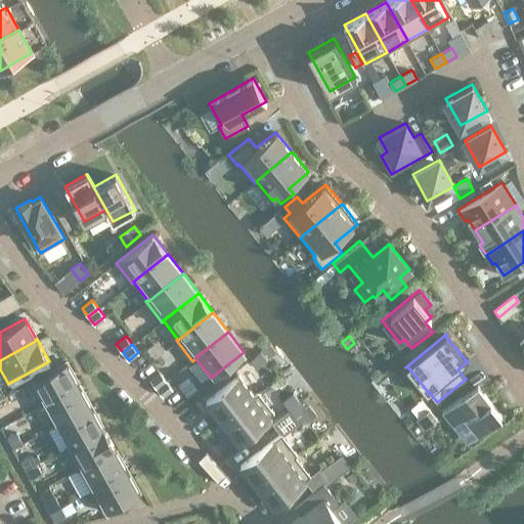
[(257,366),(267,359),(261,351),(251,358),(257,366)]
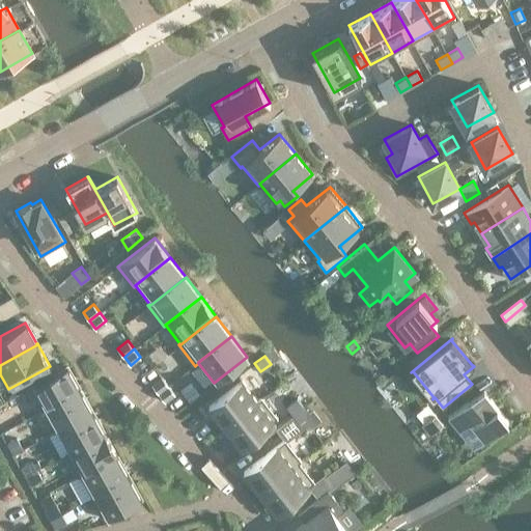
[(48,407),(80,389),(67,366),(34,384),(48,407)]
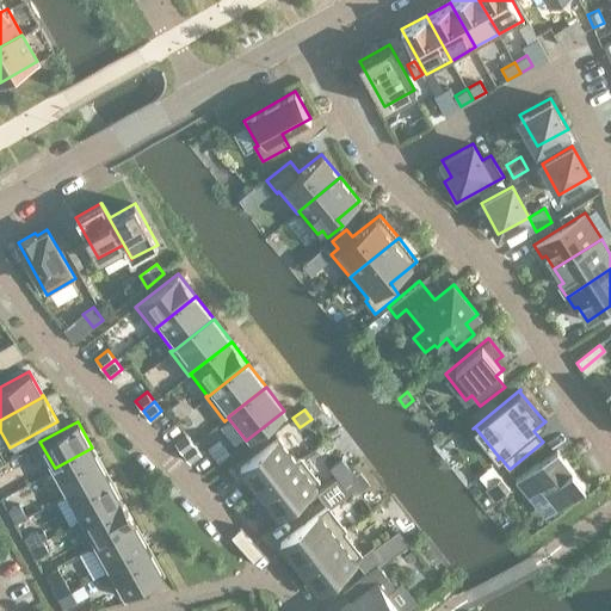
[(193,443),(186,433),(176,443),(183,452),(193,443)]
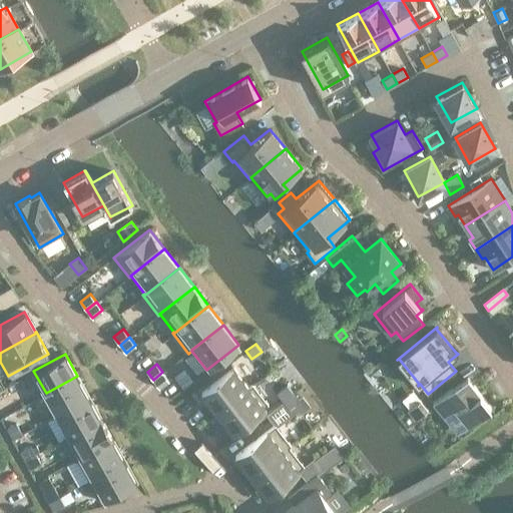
[(216,412),(249,387),(233,367),(201,392),(216,412)]
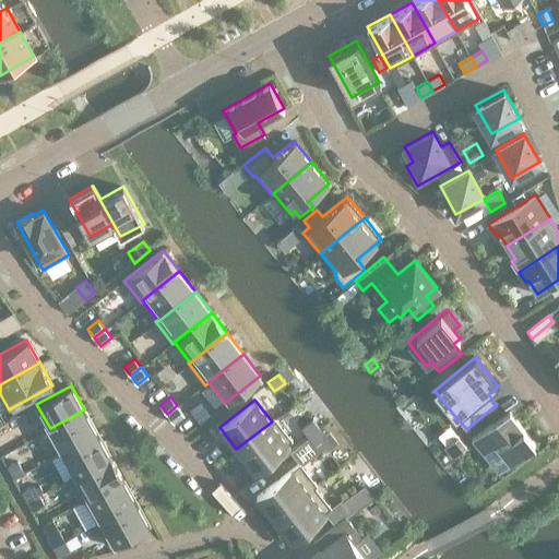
[(167,414),(174,423),(183,414),(177,405),(167,414)]
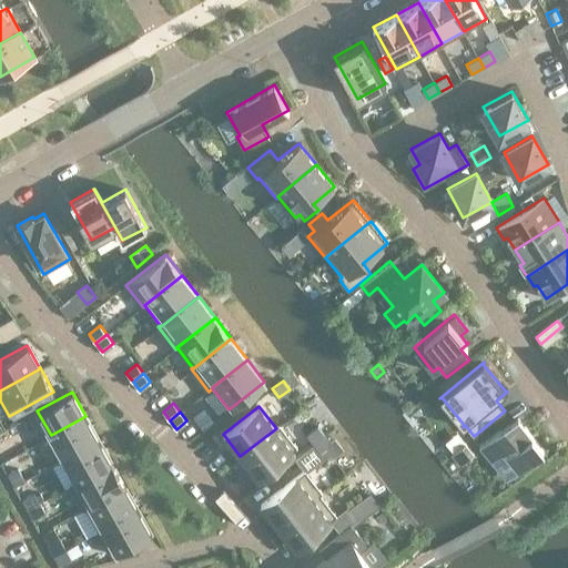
[(63,458),(99,439),(85,416),(51,435),(63,458)]
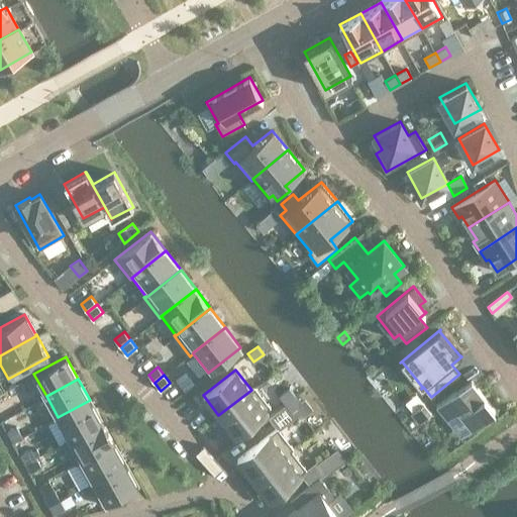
[(447,419),(457,410),(460,415),(461,415),(472,427),(475,424),(476,425),(495,409),(472,380),(458,387),(436,406),(443,415),(444,415),(447,419)]
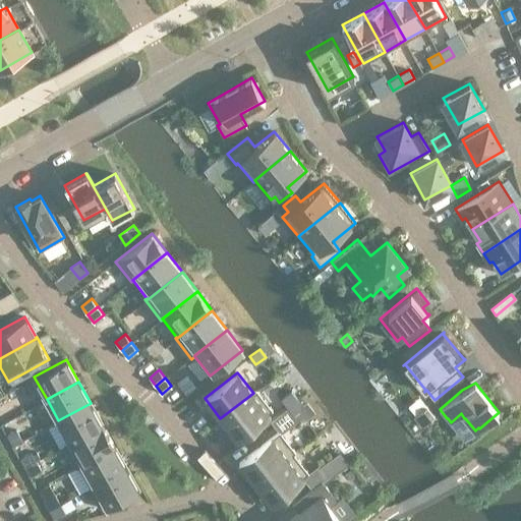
[(253,393),(220,418),(236,439),(273,410),(256,389),(252,392),(253,393)]
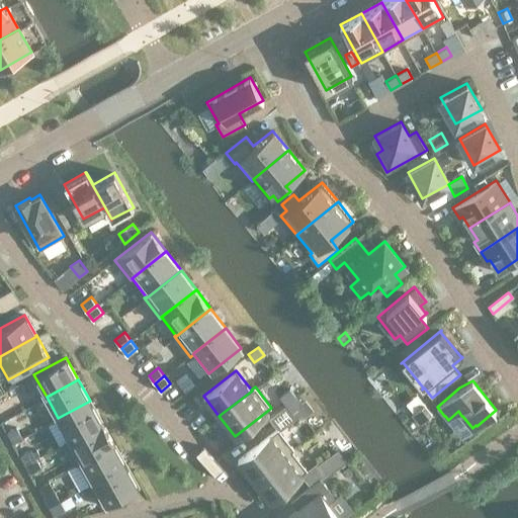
[(295,397),(289,389),(280,396),(286,404),(295,397)]
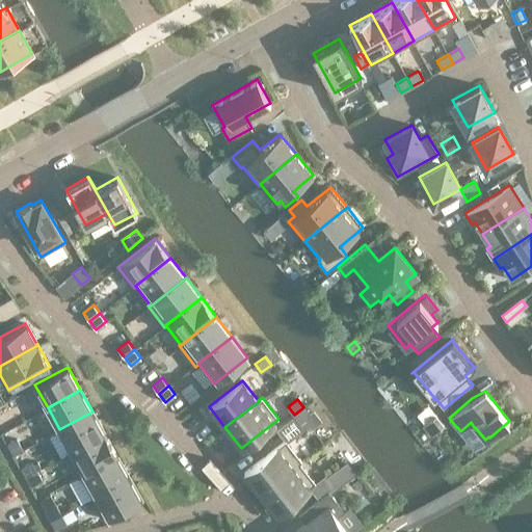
[(294,415),(300,423),(310,416),(303,407),(294,415)]
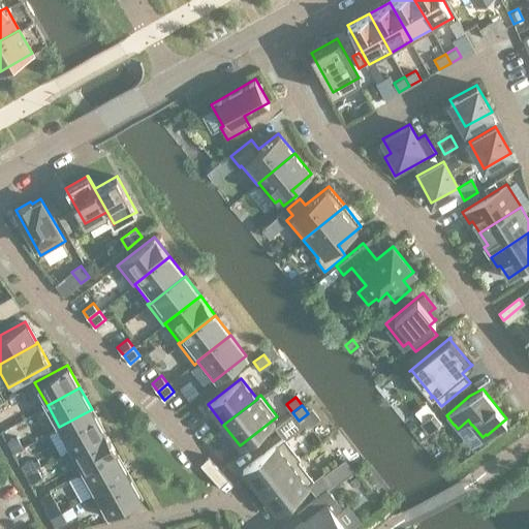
[(92,409),(59,427),(71,447),(71,448),(103,430),(92,409)]
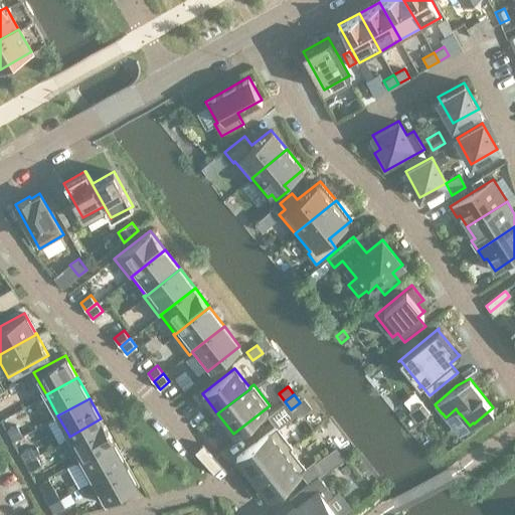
[(421,406),(410,414),(417,423),(431,414),(423,405),(421,406)]
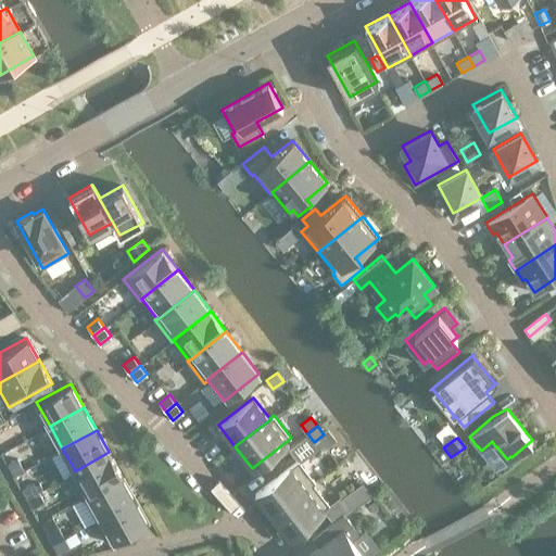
[(75,470),(67,475),(81,498),(84,497),(84,496),(122,475),(109,452),(75,471),(75,470)]
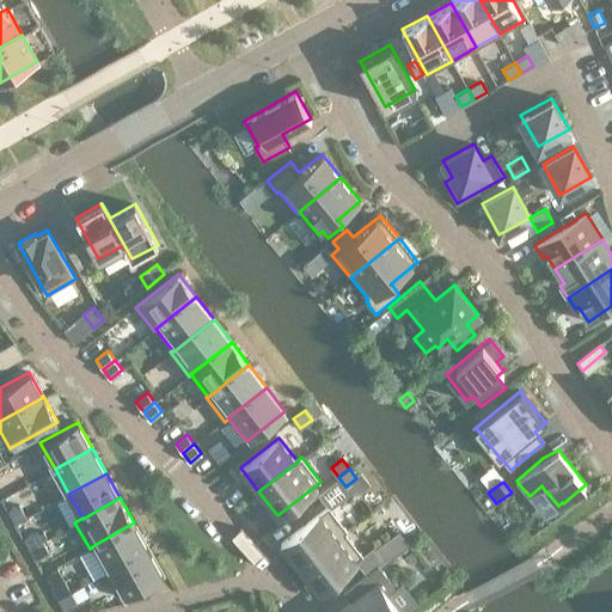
[(8,510),(16,524),(26,518),(19,505),(8,510)]
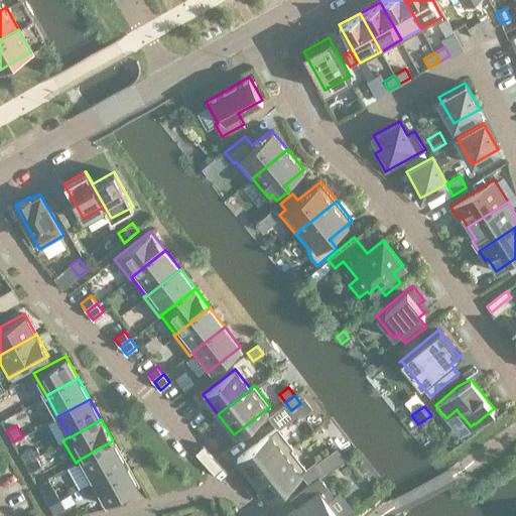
[(277,426),(237,458),(252,478),(290,447),(291,448),(293,447),(277,426)]
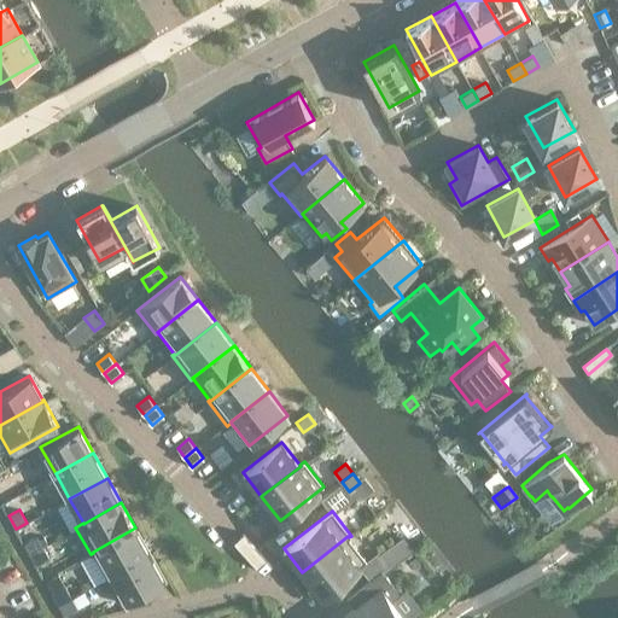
[(135,528),(93,552),(93,553),(106,577),(150,553),(135,528)]
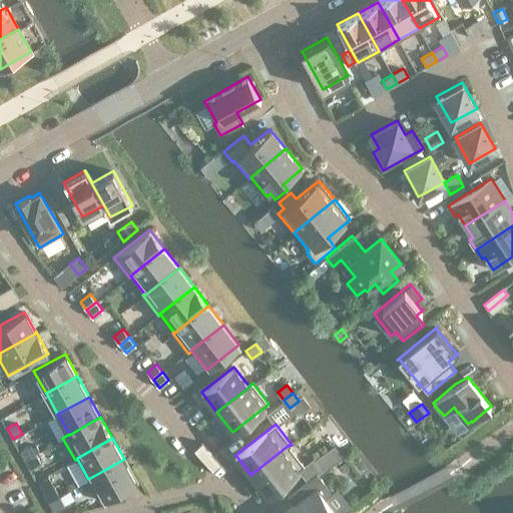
[(35,454),(31,445),(20,451),(25,460),(35,454)]
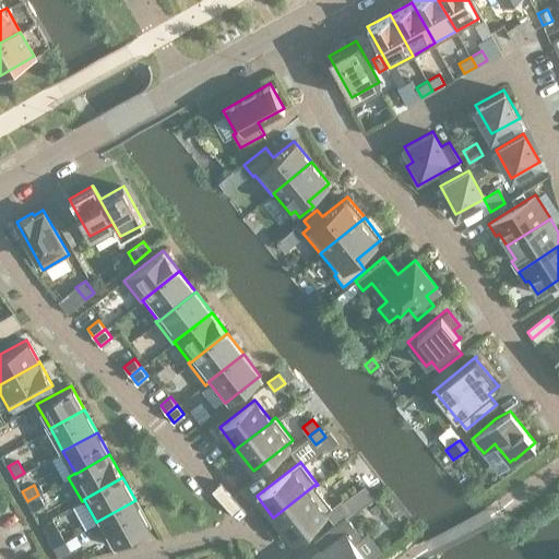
[(314,485),(273,518),(289,539),(331,507),(316,486),(314,485)]
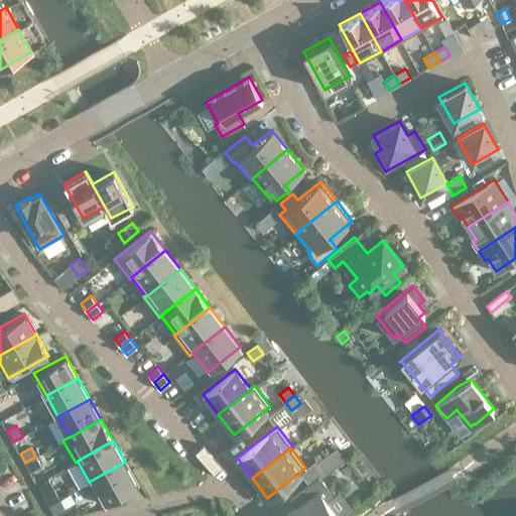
[(333,464),(343,457),(336,448),(327,456),(333,464)]
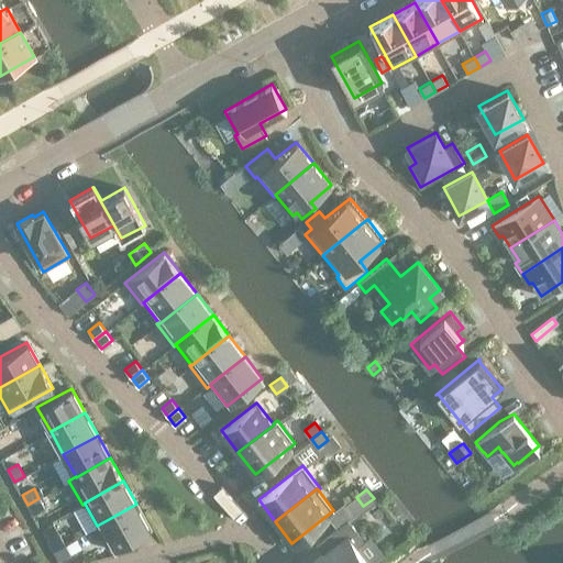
[(28,505),(33,515),(44,508),(39,498),(28,505)]
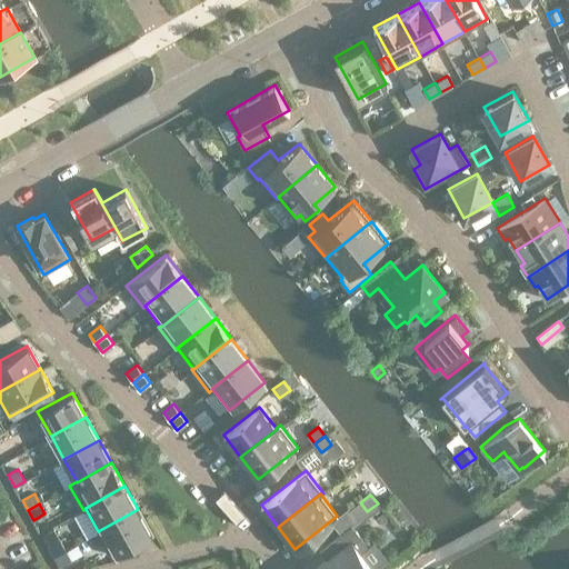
[(138,509),(98,531),(112,556),(151,533),(138,509)]
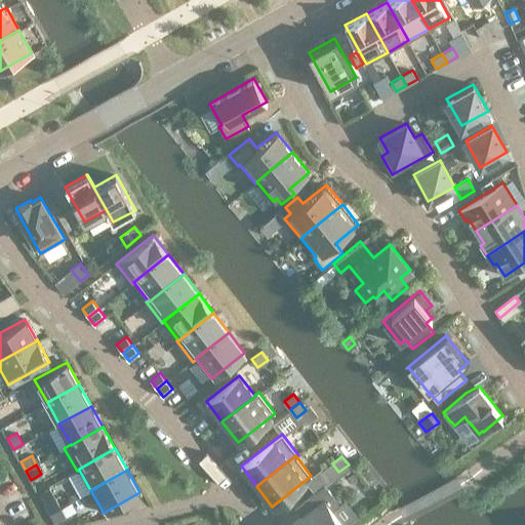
[(324,484),(303,501),(310,511),(291,524),(340,524),(342,524),(332,510),(339,505),(324,484)]
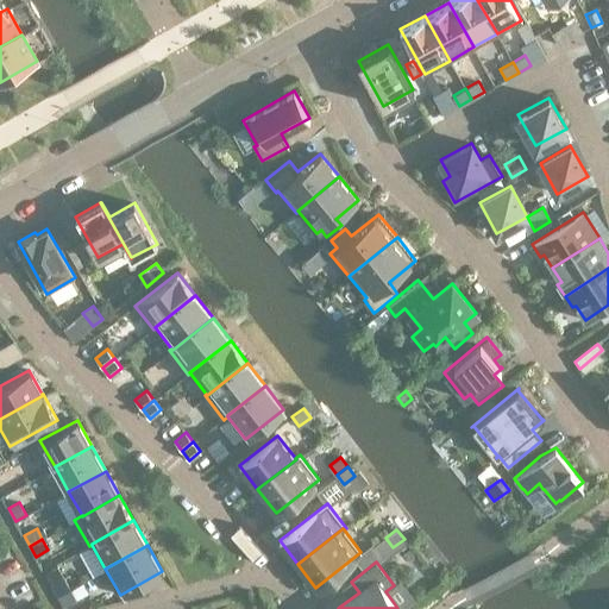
[(70,589),(64,578),(52,585),(57,596),(70,589)]
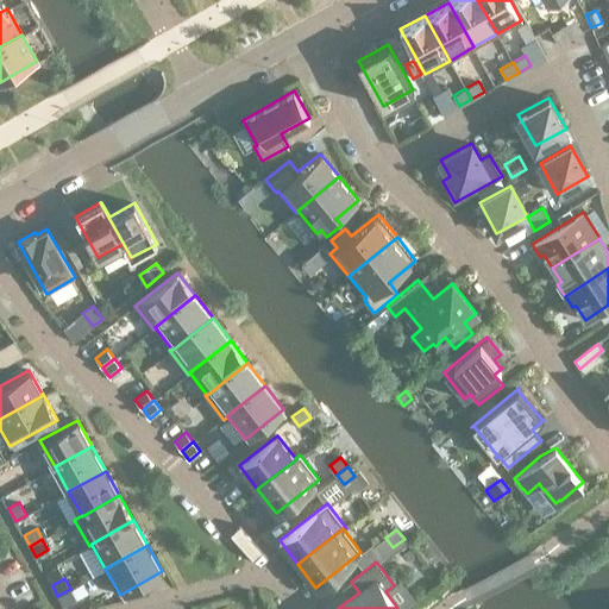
[(57,596),(63,606),(76,600),(70,589),(57,596)]
